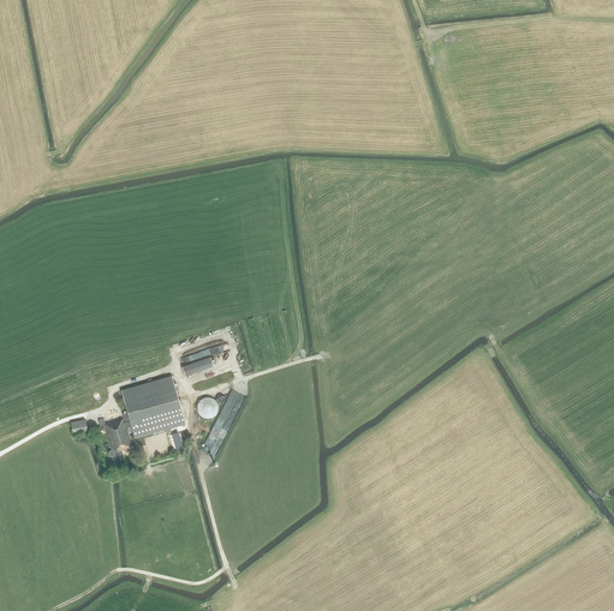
[(197,348),(196,343),(177,349),(178,354),(197,348)]
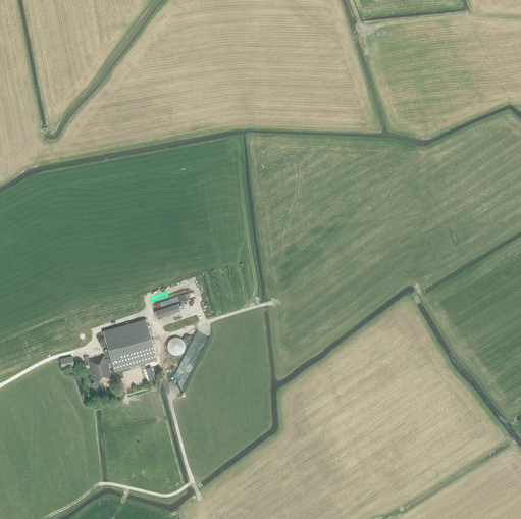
[(156,316),(180,308),(177,301),(153,309),(156,316)]
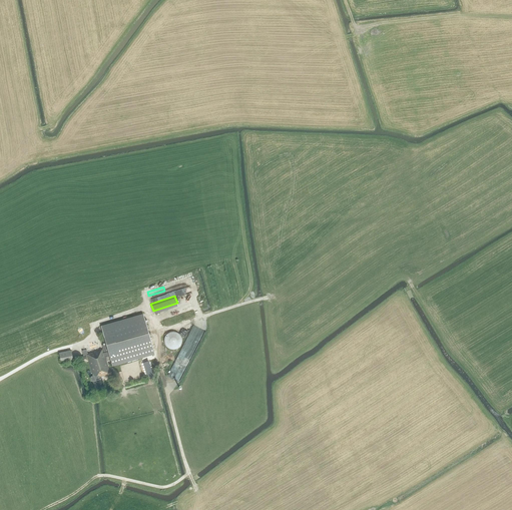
[(153,351),(146,327),(142,311),(99,323),(105,342),(101,343),(102,347),(87,352),(85,347),(81,348),(83,353),(79,355),(80,361),(87,358),(92,373),(90,374),(89,375),(90,378),(91,379),(95,378),(97,385),(103,384),(100,374),(103,373),(103,374),(111,371),(110,367),(108,368),(104,354),(109,353),(111,363),(153,351)]
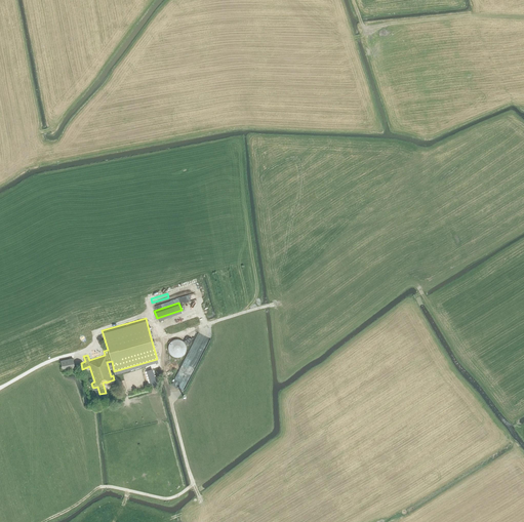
[(184,351),(185,350),(185,349),(185,348),(186,348),(186,347),(186,346),(186,345),(186,344),(185,344),(185,343),(185,342),(184,340),(184,339),(183,339),(183,338),(182,338),(180,337),(179,337),(179,336),(178,336),(177,336),(175,336),(174,336),(173,336),(172,337),(171,337),(170,338),(169,339),(168,340),(168,342),(167,343),(167,344),(167,345),(167,346),(167,347),(167,348),(167,349),(168,350),(168,351),(169,351),(169,352),(170,353),(171,353),(171,354),(172,354),(173,354),(174,355),(175,355),(176,355),(177,355),(178,355),(179,354),(180,354),(182,353),(183,353),(183,352),(184,352),(184,351)]
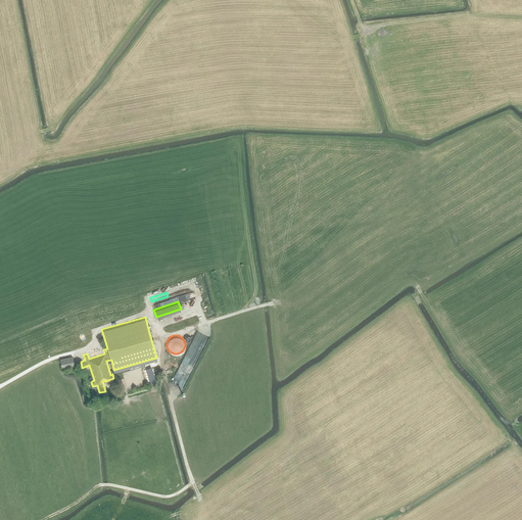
[(59,357),(61,367),(74,365),(72,355),(59,357)]
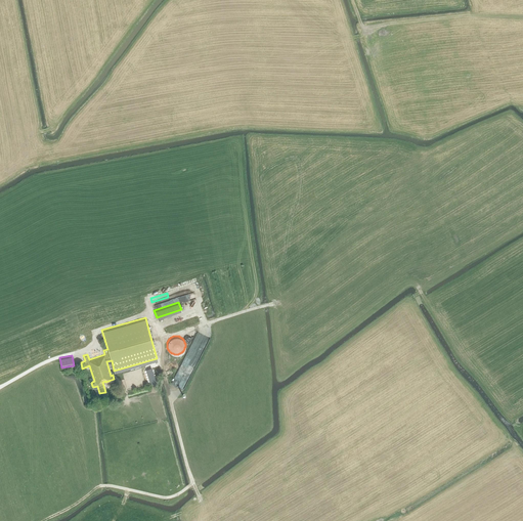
[(170,383),(183,387),(185,380),(173,376),(170,383)]
